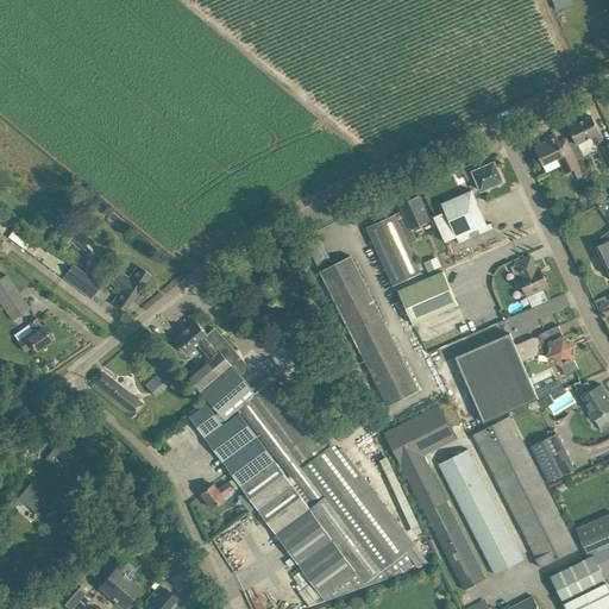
[(603,140),(597,126),(591,115),(569,127),(577,144),(591,137),(595,144),(603,140)]
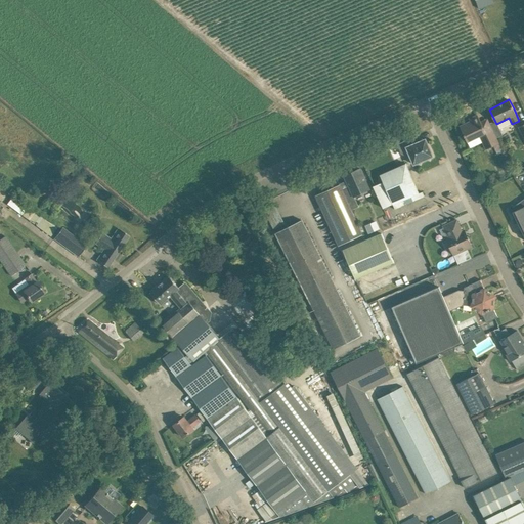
[(498,143),(493,132),(489,123),(483,126),(477,115),(469,119),(470,121),(460,126),(468,142),(481,135),(488,148),(498,143)]
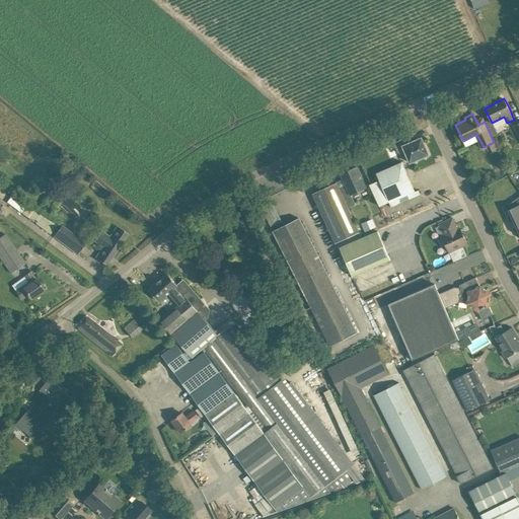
[(415,134),(403,138),(393,143),(397,152),(400,153),(405,151),(411,162),(418,159),(420,158),(429,154),(422,138),(417,140),(415,134)]
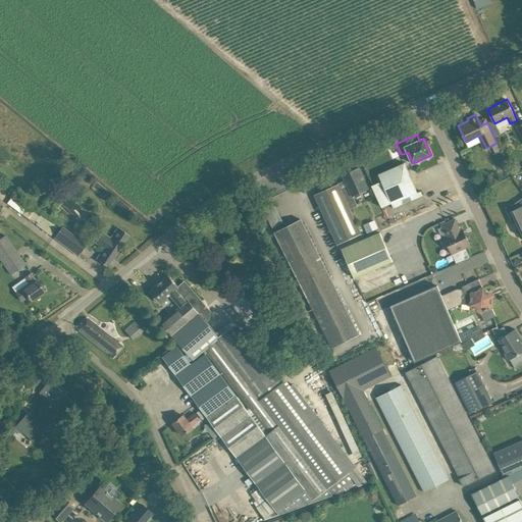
[(417,193),(404,162),(378,173),(392,203),(417,193)]
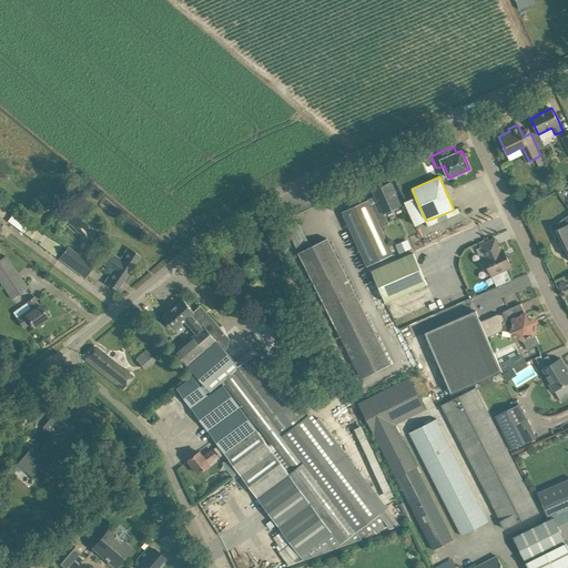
[(401,205),(395,192),(391,182),(373,190),(381,208),(373,211),(368,200),(342,212),(367,266),(393,254),(379,225),(388,222),(384,213),(401,205)]
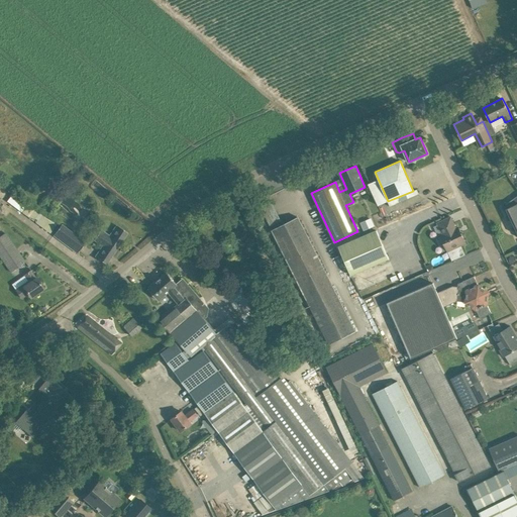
[(7,203),(15,207),(19,199),(10,195),(7,203)]
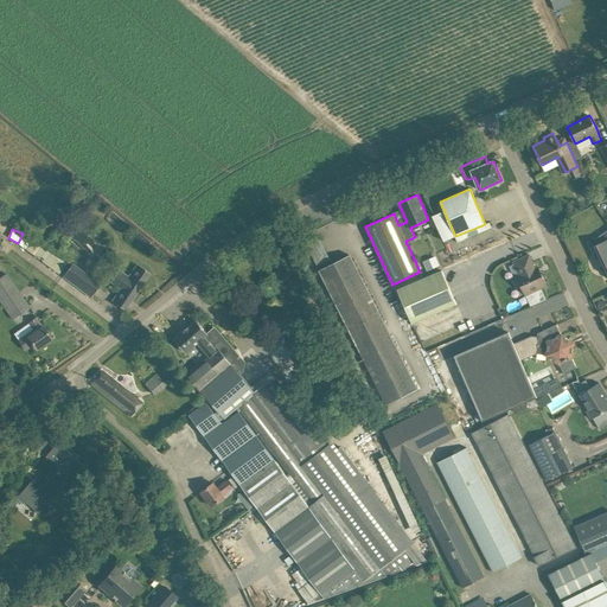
[(596,244),(594,246),(606,274),(606,229),(594,240),(596,244)]
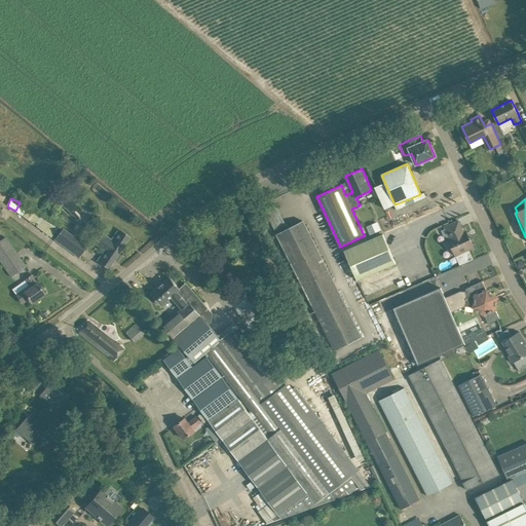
[(362,338),(307,230),(303,221),(276,234),(335,350),(362,338)]
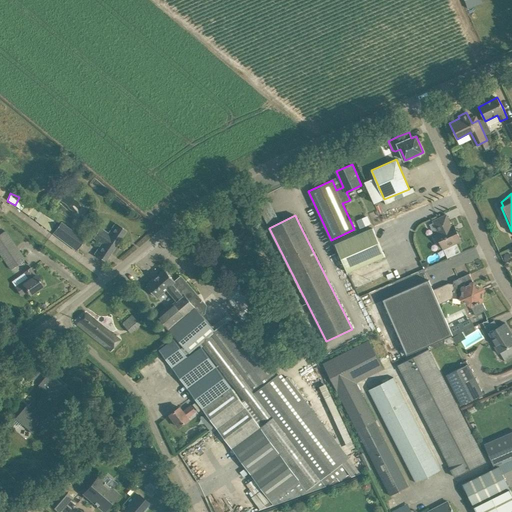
[(359,228),(370,222),(366,215),(356,220),(359,228)]
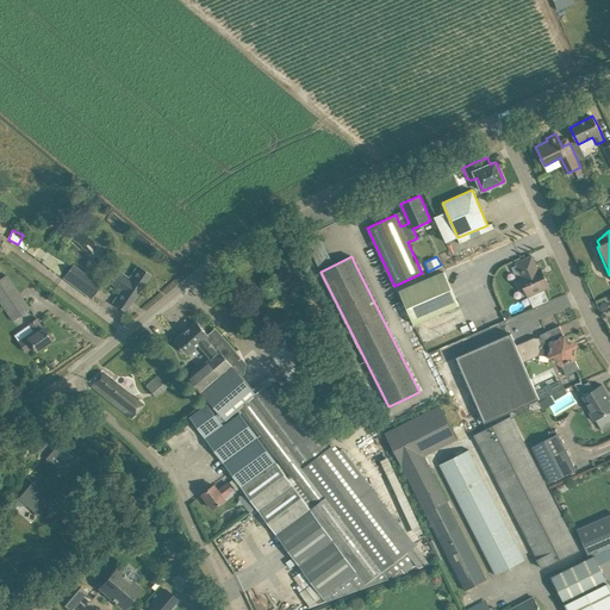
[(541,268),(537,269),(531,256),(516,263),(522,277),(520,278),(528,297),(549,287),(541,268)]
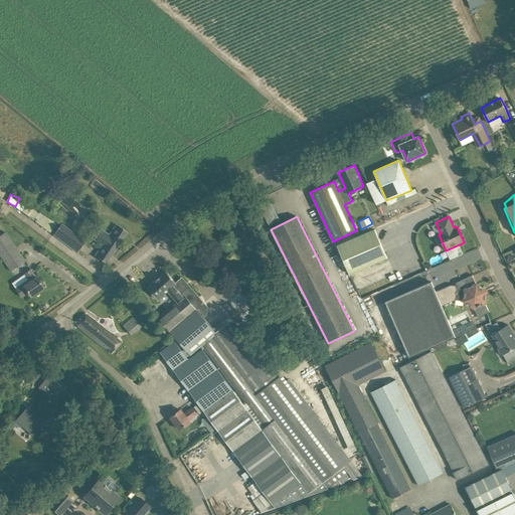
[(84,240),(82,242),(60,226),(61,223),(53,234),(76,252),(84,240)]
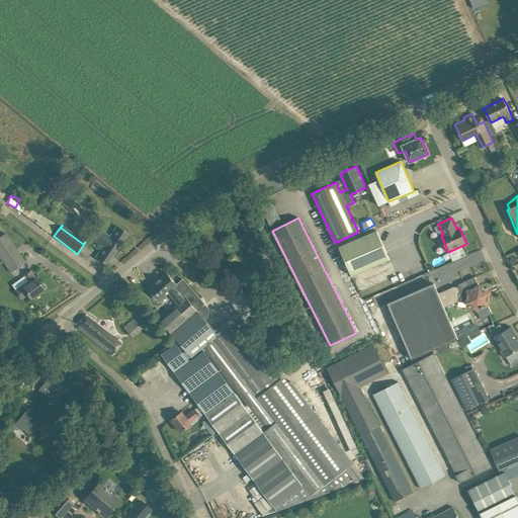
[(95,257),(107,264),(127,233),(116,226),(109,236),(101,230),(94,241),(102,246),(95,257)]
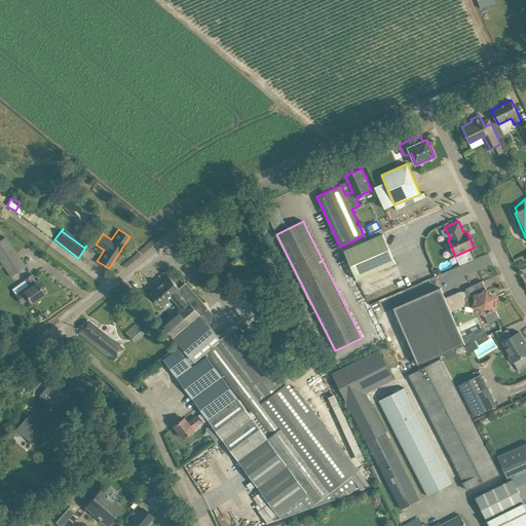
[(396,263),(383,234),(344,251),(357,279),(396,263)]
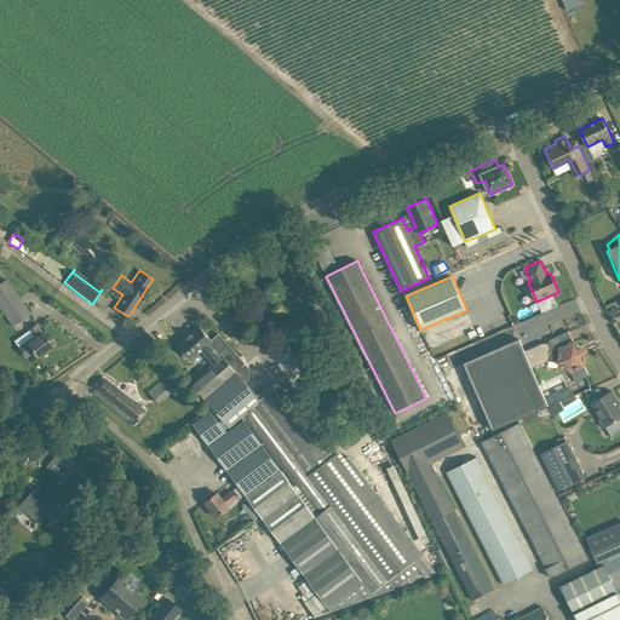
[(0,283),(0,309),(12,327),(30,314),(6,280),(0,283)]
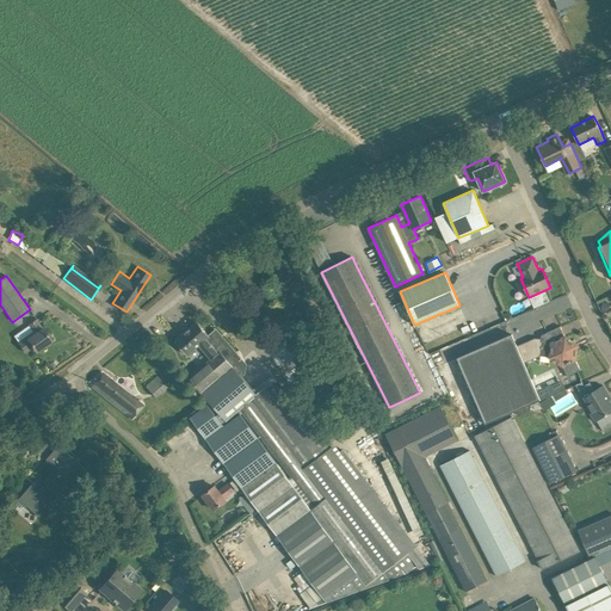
[(17,341),(25,353),(34,347),(36,352),(51,341),(37,320),(29,325),(34,331),(17,341)]
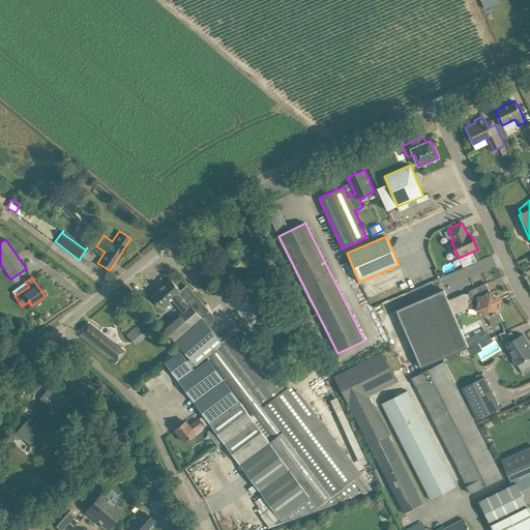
[(163,290),(154,297),(163,307),(173,299),(183,312),(189,305),(179,293),(181,291),(171,280),(164,286),(166,289),(163,291),(163,290)]
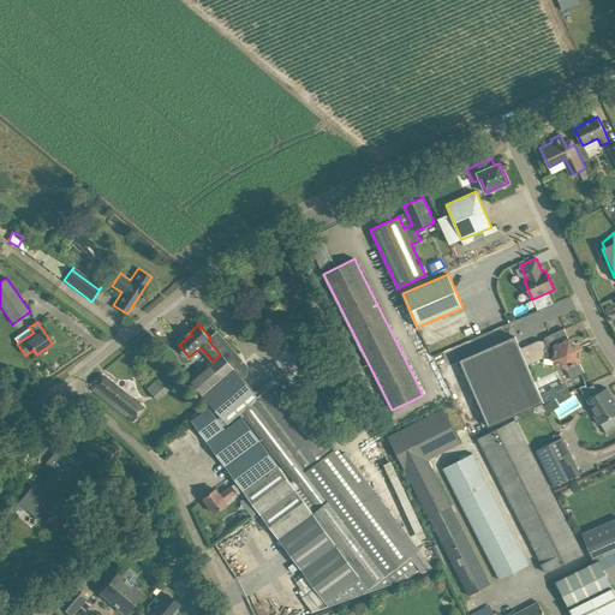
[(520,348),(527,365),(543,359),(543,358),(554,359),(567,369),(571,377),(571,378),(585,372),(584,371),(579,362),(580,347),(569,339),(565,329),(565,328),(550,335),(551,338),(548,339),(548,341),(538,340),(520,348)]
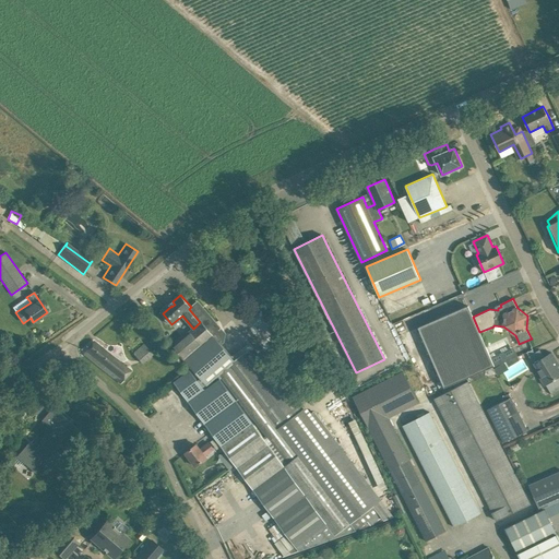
[(193,329),(173,345),(207,385),(222,373),(224,377),(219,380),(236,401),(204,424),(252,489),(299,551),(357,531),(368,523),(370,526),(382,518),(384,521),(394,516),(381,501),(312,412),(311,413),(306,406),(301,411),(294,400),(252,347),(235,361),(221,343),(224,341),(225,333),(198,301),(191,307),(189,309),(200,322),(193,329)]
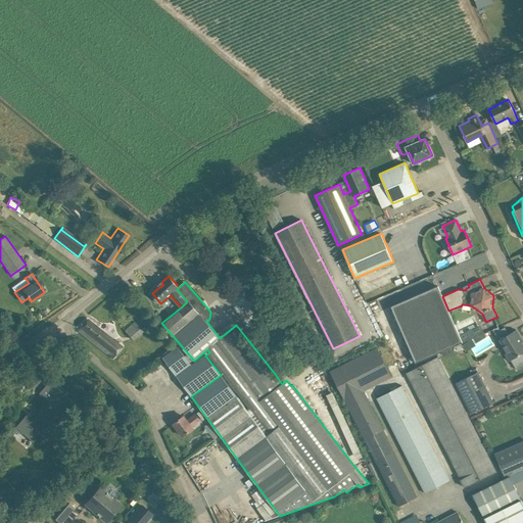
[(448,311),(442,296),(438,286),(391,306),(416,363),(463,342),(448,311)]
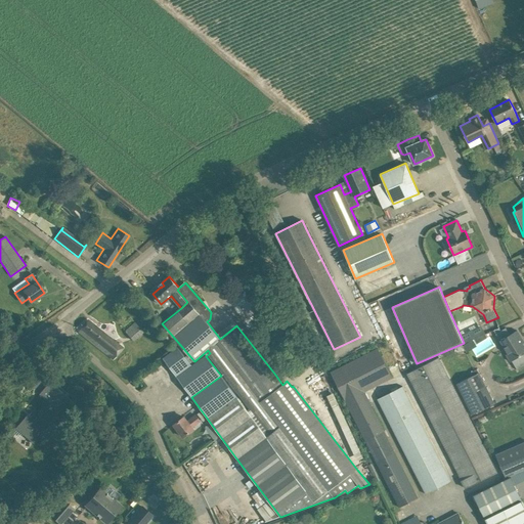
[(284,366),(294,379),(324,355),(322,352),(324,351),(302,305),(296,308),(312,343),(284,366)]
